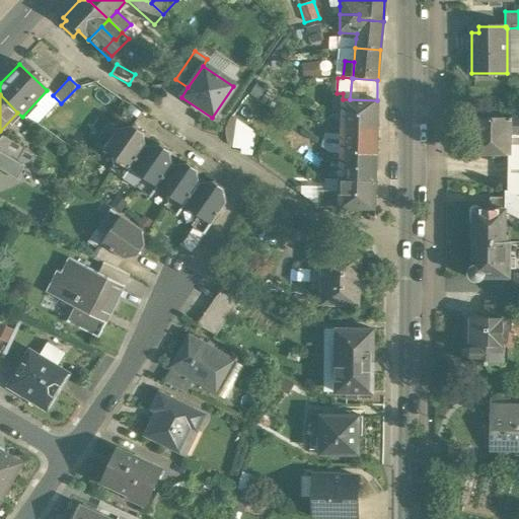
[(350,99),(343,99),(342,127),(377,128),(377,100),(350,99)]
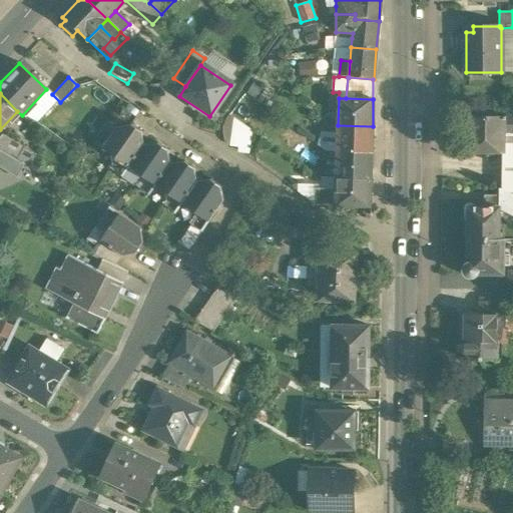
[(250,131),(227,115),(222,127),(223,137),(228,144),(238,145),(238,150),(248,151),(250,131)]
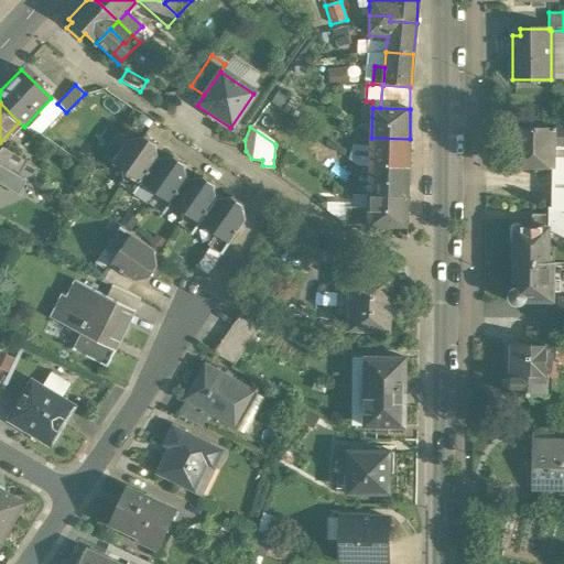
[(553,128),(512,128),(511,149),(513,149),(513,166),(542,167),(551,167),(553,167),(553,140),(553,128)]
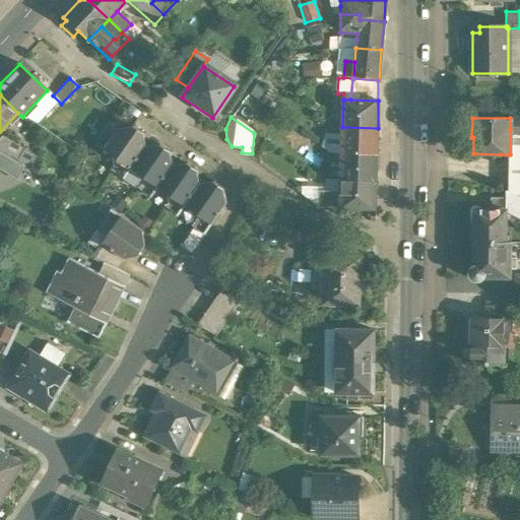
[(519,118),(510,118),(510,129),(519,128),(519,118)]
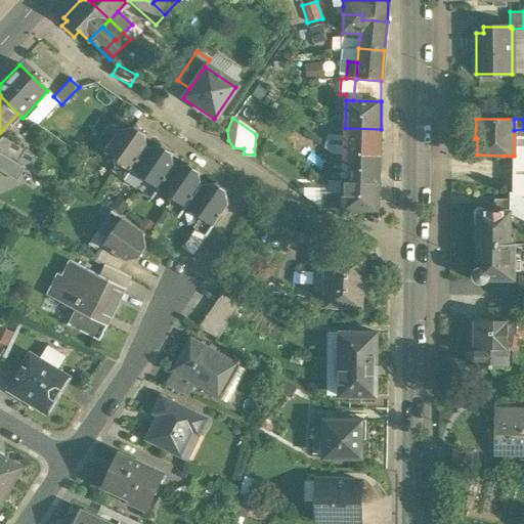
[(134,128),(119,130),(104,151),(114,158),(116,169),(114,172),(125,180),(132,170),(146,149),(137,143),(143,134),(134,128)]
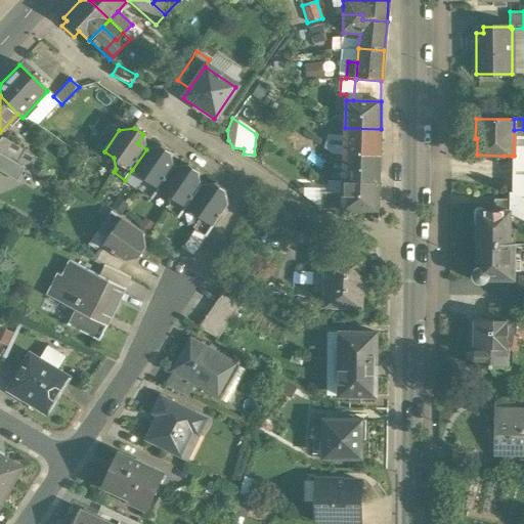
[(381,129),(345,128),(344,156),(380,157),(381,129)]
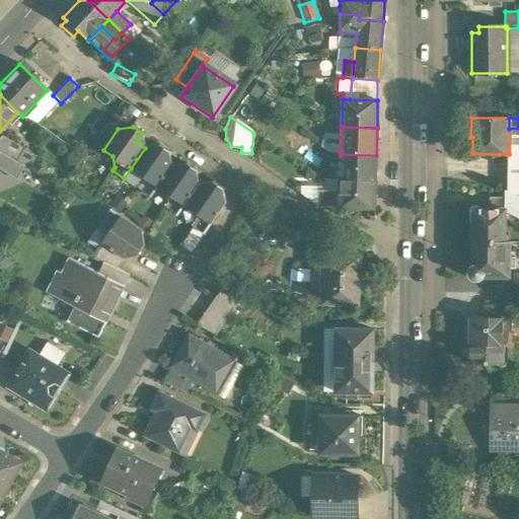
[(518,128),(509,129),(509,154),(507,154),(507,173),(518,172),(518,128)]
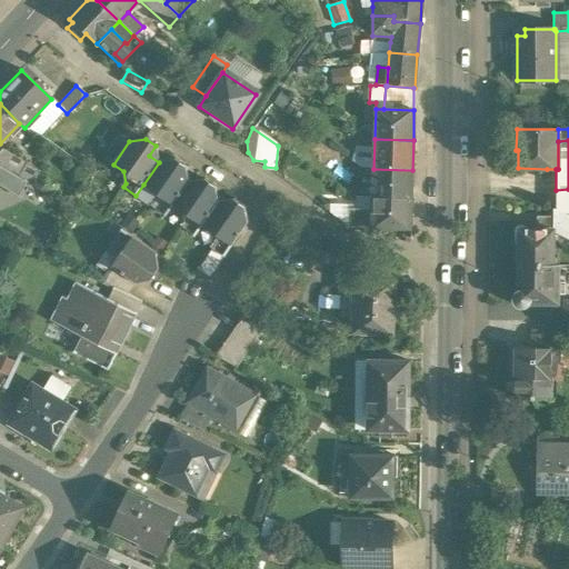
[(26,163),(2,150),(0,152),(0,167),(18,178),(26,163)]
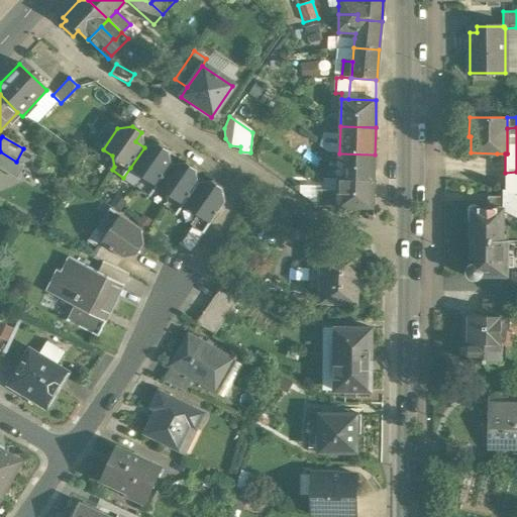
[(159,144),(144,147),(130,168),(138,174),(140,186),(138,189),(149,197),(157,187),(171,166),(162,160),(168,150),(159,144)]
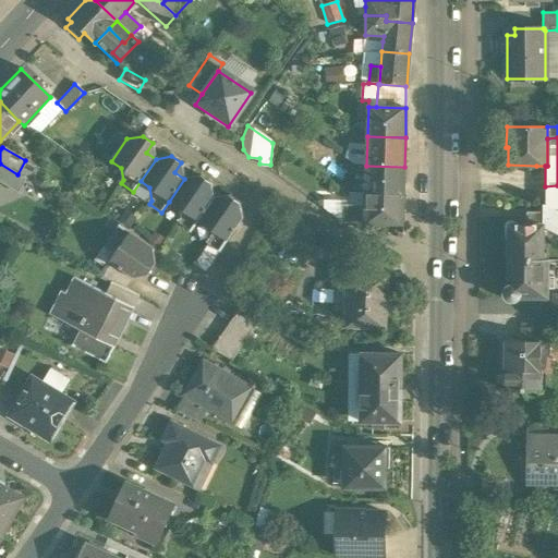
[(25,160),(17,174),(25,179),(31,182),(38,168),(25,160)]
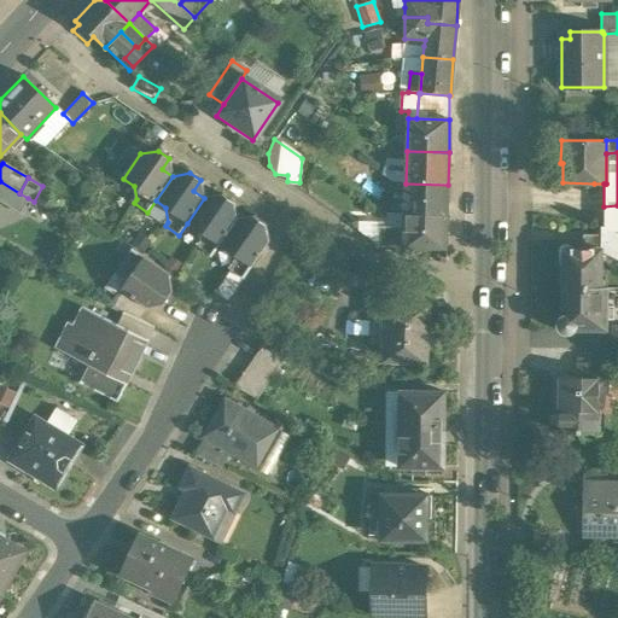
[(19,193),(0,181),(0,200),(19,213),(28,198),(19,193)]
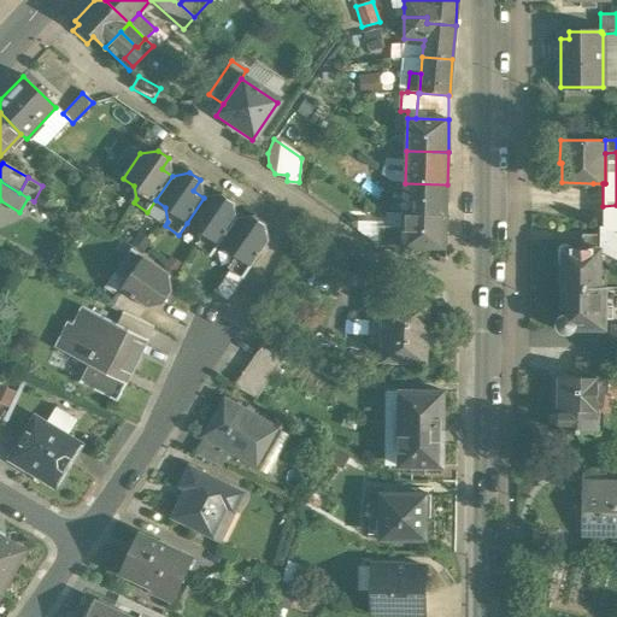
[(447,184),(405,183),(405,216),(446,217),(447,184)]
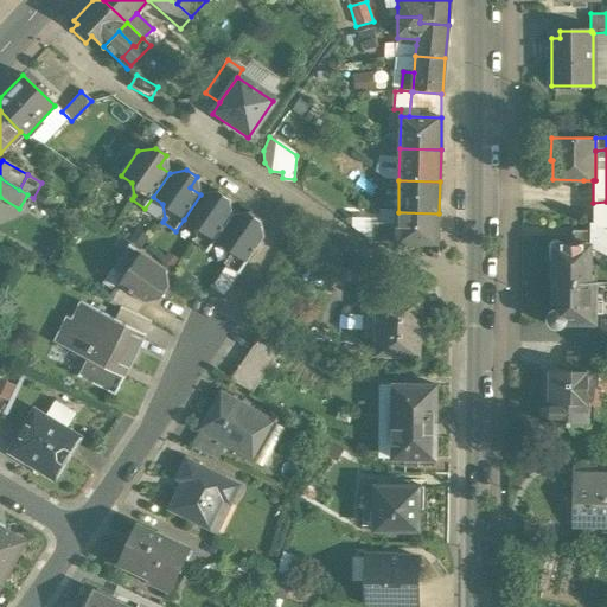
[(217,192),(200,195),(184,219),(193,225),(196,240),(193,243),(208,253),(215,241),(231,217),(221,210),(228,199),(217,192)]
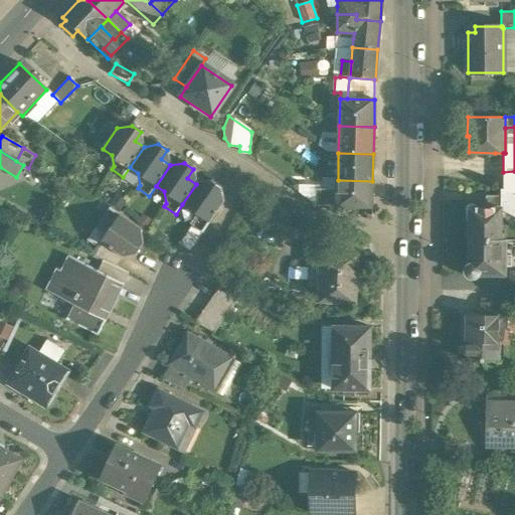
[(514,171),(503,172),(503,189),(514,195),(514,171)]
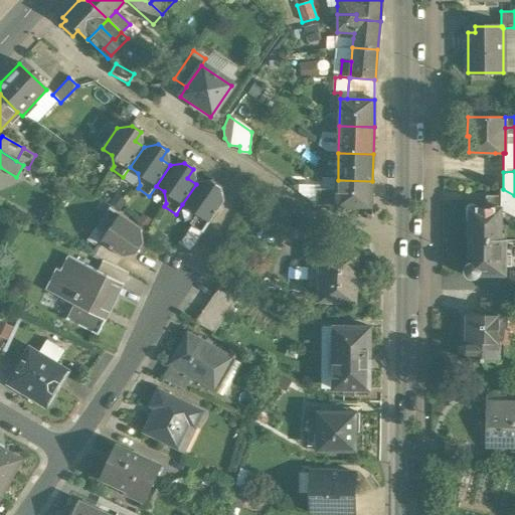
[(372,181),(338,180),(337,190),(337,206),(371,208),(372,181)]
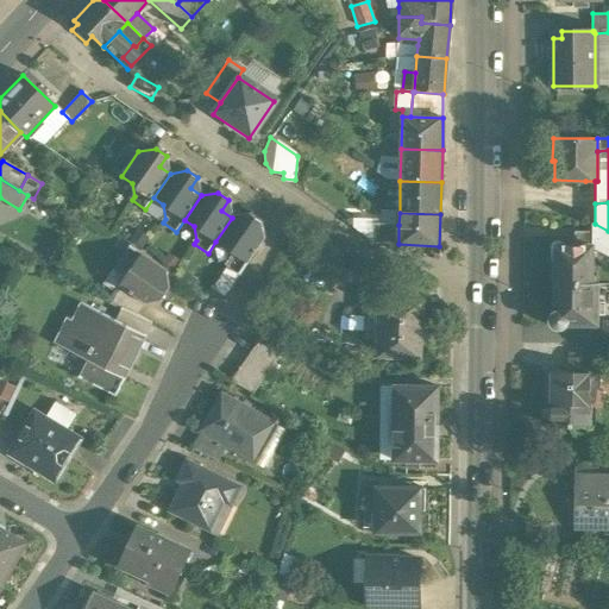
[(250,214),(232,218),(215,242),(226,249),(228,262),(225,265),(227,267),(240,276),(264,240),(253,232),(261,223),(250,214)]
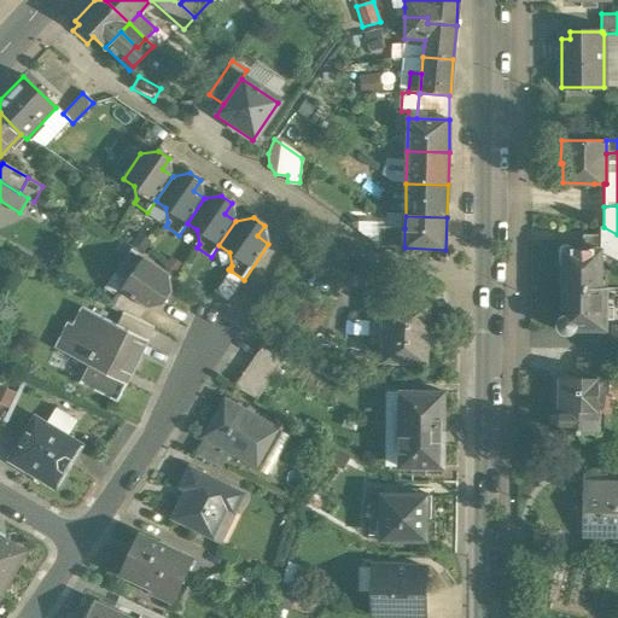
[(617,234),(604,227),(600,227),(600,235),(583,235),(583,250),(601,250),(601,254),(606,254),(606,256),(611,256),(617,258),(617,234)]
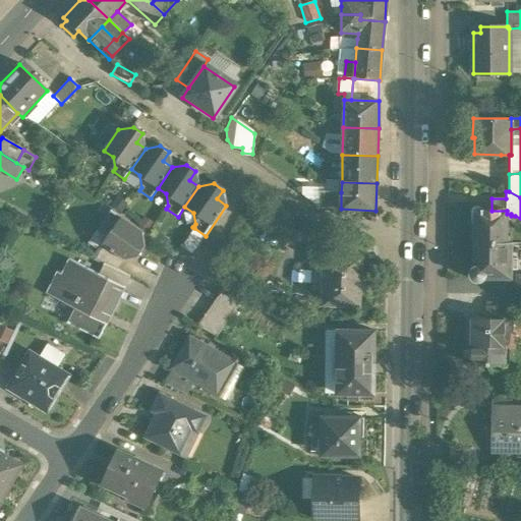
[(341,192),(319,192),(317,206),(321,209),(341,209),(341,192)]
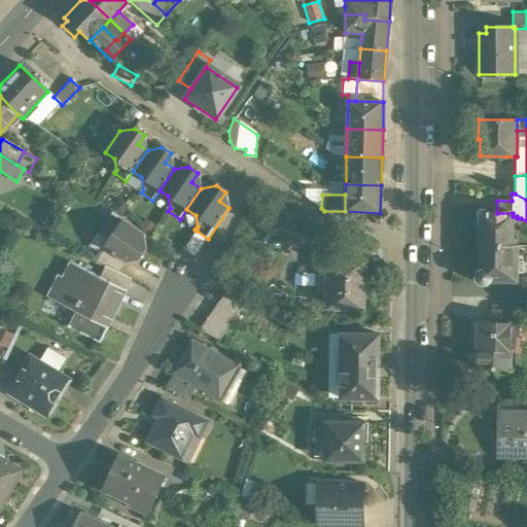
[(477,211),(476,213),(476,224),(477,226),(479,227),(481,229),(480,247),(512,247),(513,216),(513,213),(497,213),(487,213),(487,211),(485,210),(483,209),(481,209),(479,210),(477,211)]
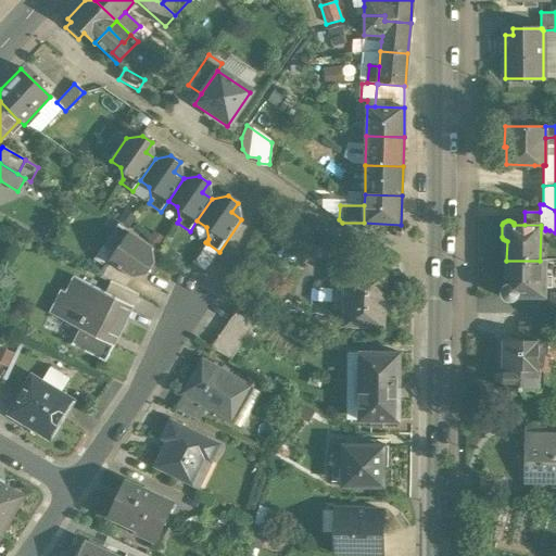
[(151,248),(118,225),(106,242),(117,250),(110,262),(131,277),(138,267),(147,274),(154,264),(151,248)]
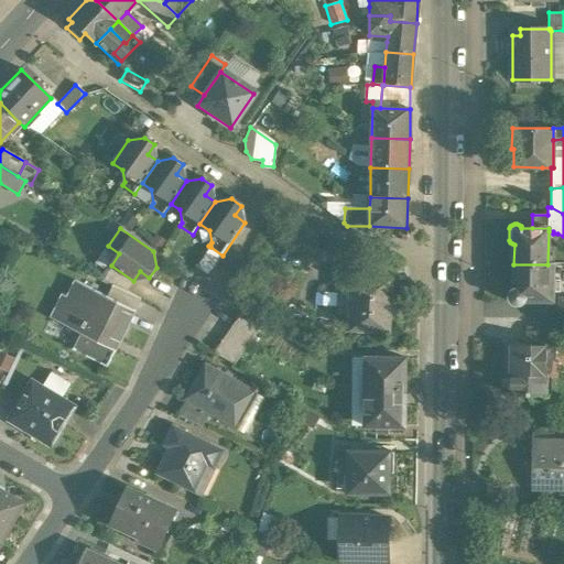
[(210,247),(196,268),(207,277),(223,256),(210,247)]
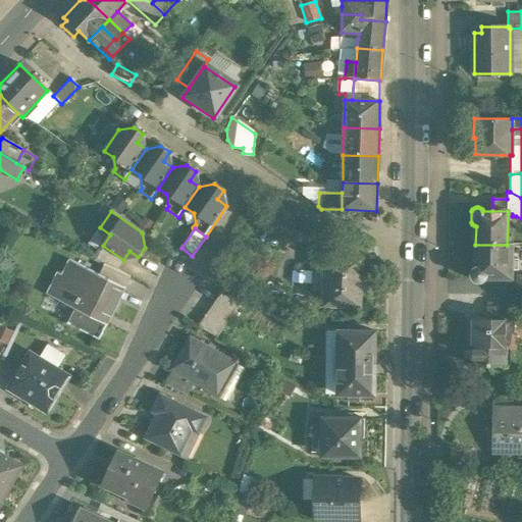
[(507,245),(475,245),(475,267),(473,267),(471,269),(471,270),(471,279),(473,281),(475,283),(478,284),(482,283),(484,281),(486,279),(512,279),(512,245),(507,245)]
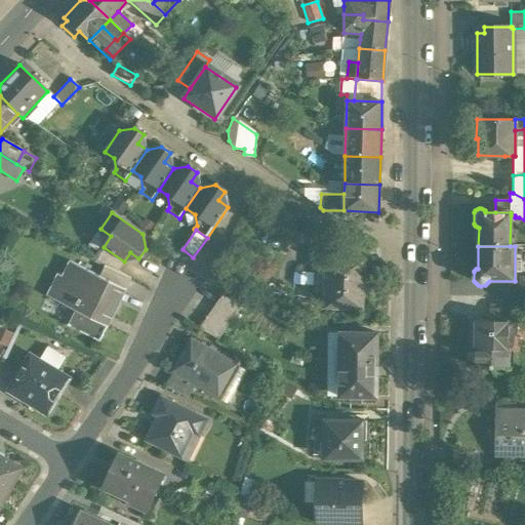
[(124,261),(104,247),(94,260),(105,266),(117,272),(124,261)]
